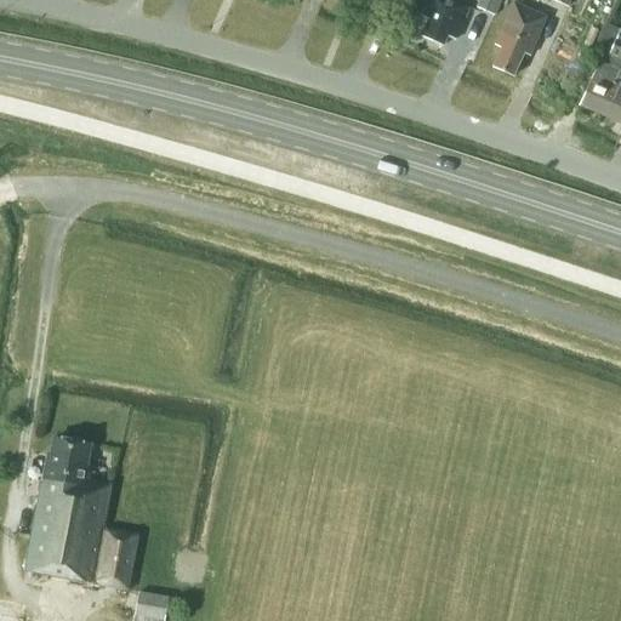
[(351,0),(349,4),(377,15),(382,0),(351,0)]
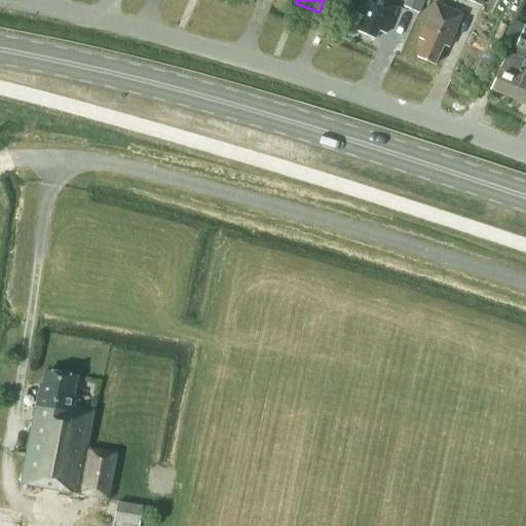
[(362,0),(357,12),(363,15),(357,30),(375,39),(379,30),(386,33),(397,7),(378,0),(362,0)]
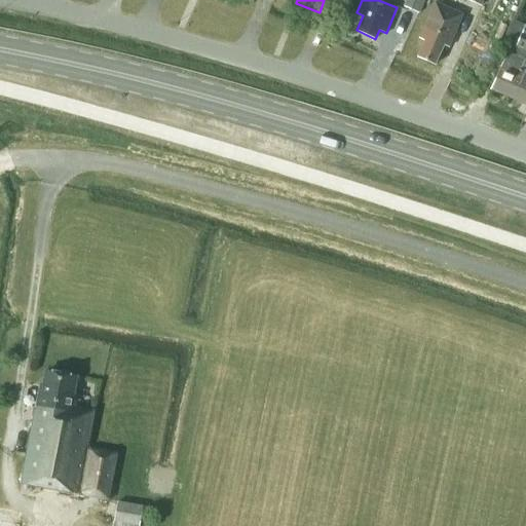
[(423,0),(407,0),(405,6),(419,12),(423,0)]
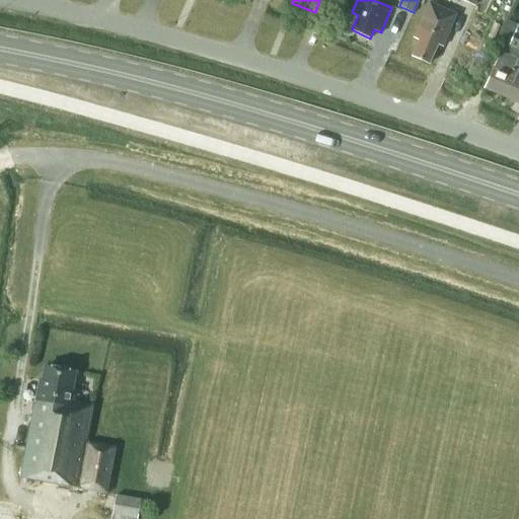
[(444,47),(456,14),(428,2),(413,36),(419,40),(410,55),(430,63),(438,45),(444,47)]
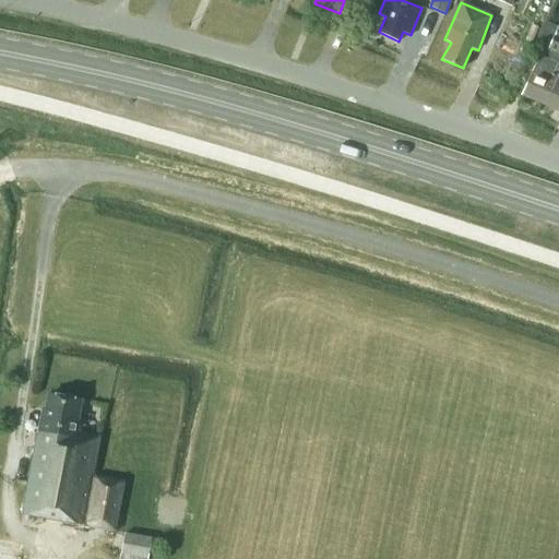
[(539,56),(522,94),(539,102),(556,63),(558,63),(558,25),(557,26),(544,20),(534,44),(550,51),(547,59),(539,56)]
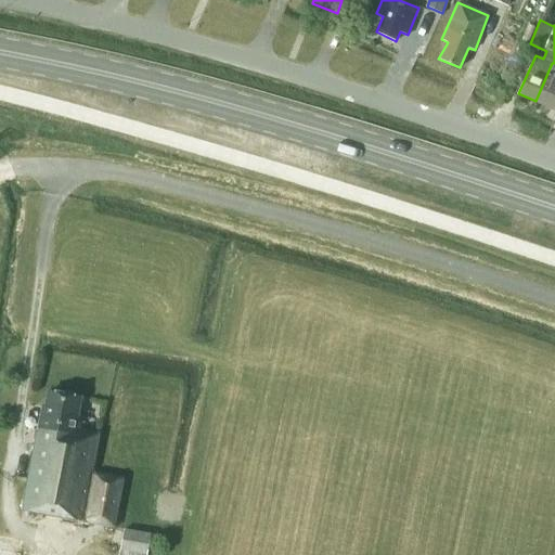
[(554,63),(552,63),(536,101),(554,110),(554,63)]
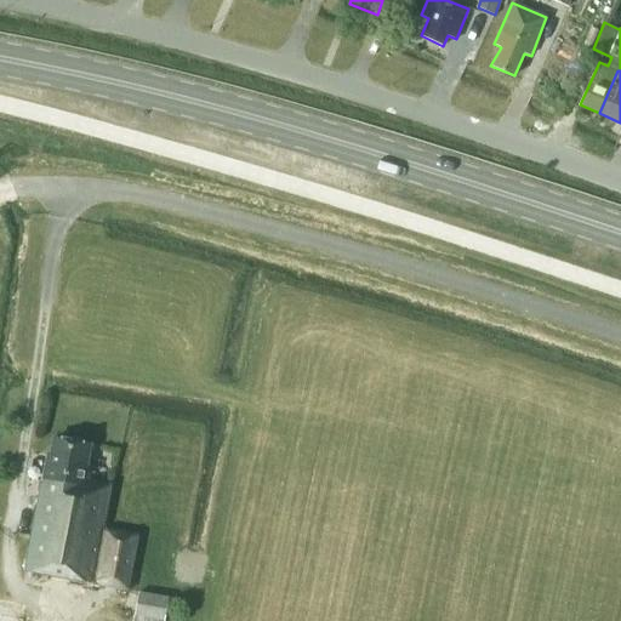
[(43,478),(24,569),(93,582),(92,585),(127,591),(138,534),(103,528),(112,484),(84,479),(90,445),(57,439),(53,454),(51,454),(46,479),(43,478)]
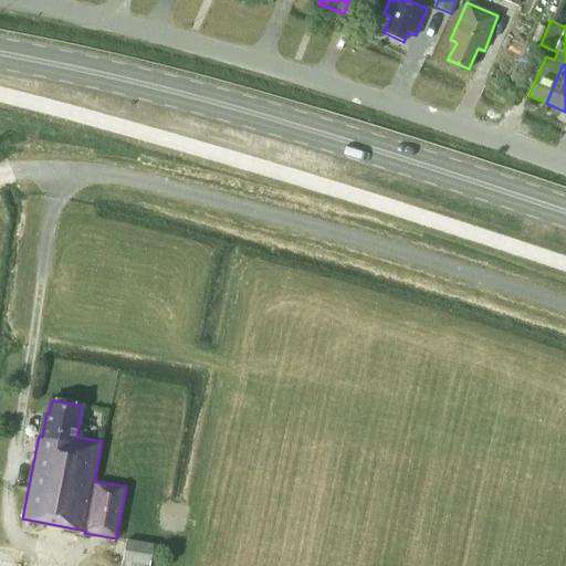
[(126,538),(122,561),(121,565),(149,565),(154,544),(126,538)]
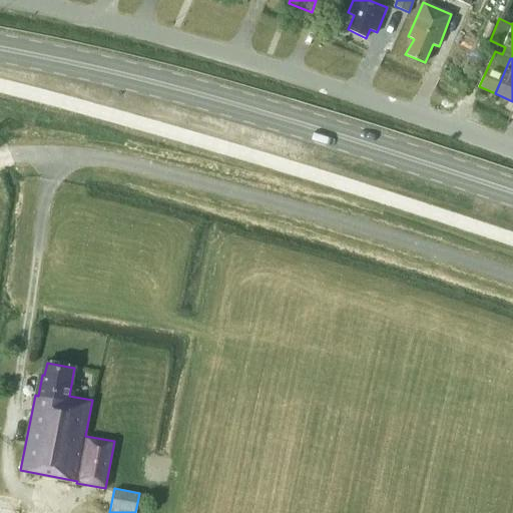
All buildings are outlined.
